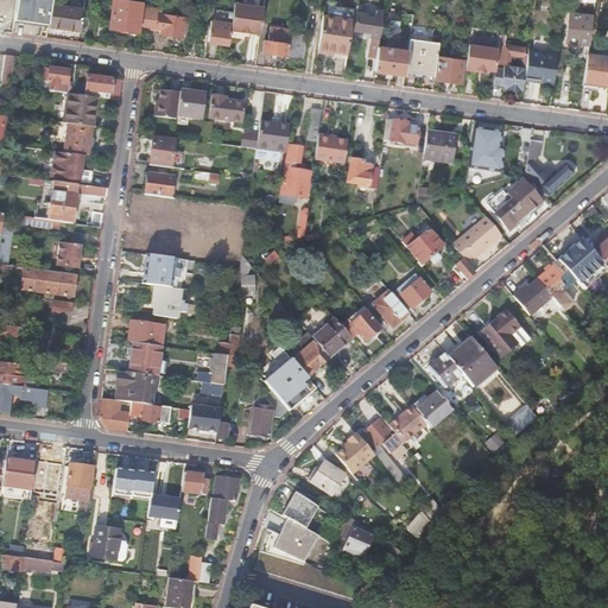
[(16,0),(13,21),(48,25),(51,5),(51,0),(16,0)]
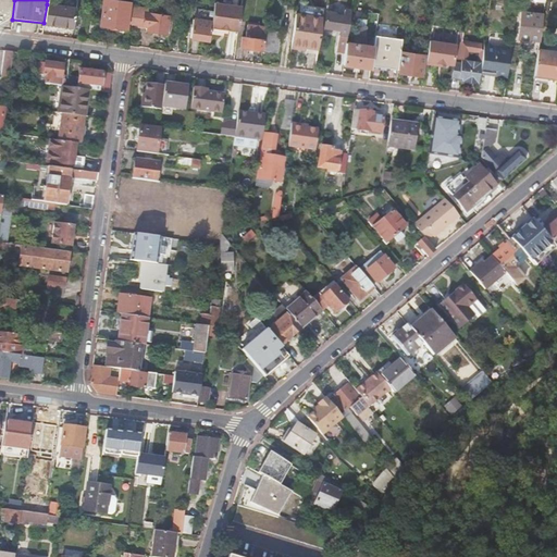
[(103,2),(101,25),(126,28),(130,7),(103,2)]
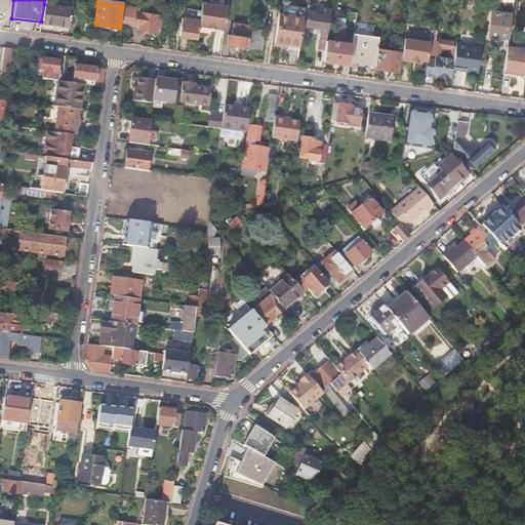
[(228,5),(203,2),(200,21),(199,25),(209,27),(215,27),(225,29),(228,5)]
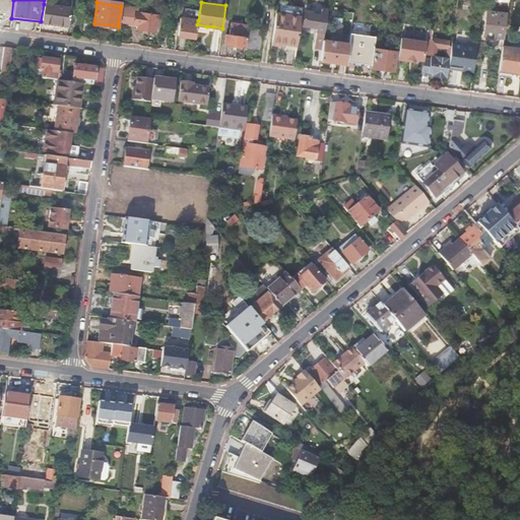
[(71,8),(44,4),(41,21),(69,25),(71,8)]
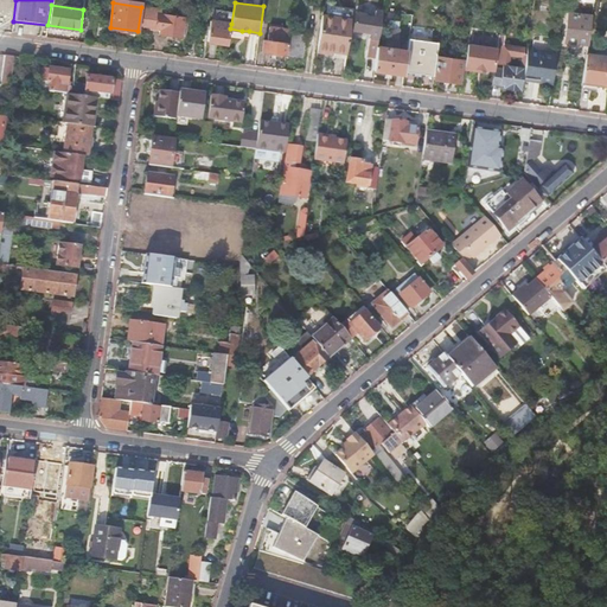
[(323,16),(317,58),(331,61),(336,57),(336,52),(347,53),(353,8),(328,6),(327,16),(323,16)]
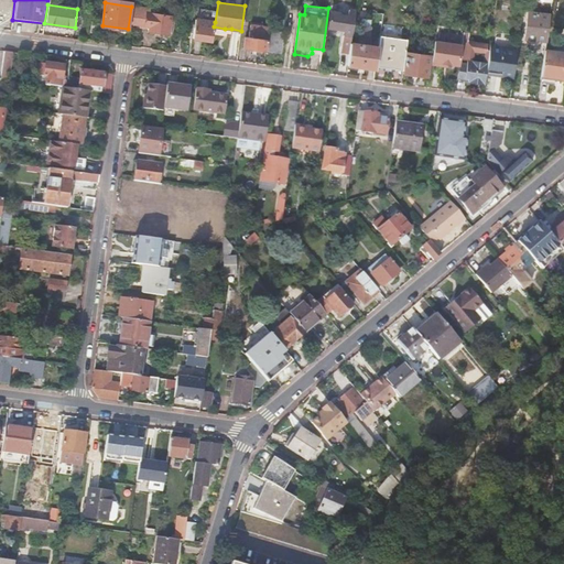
[(136,8),(132,25),(151,28),(150,31),(169,34),(172,17),(148,13),(149,10),(136,8)]
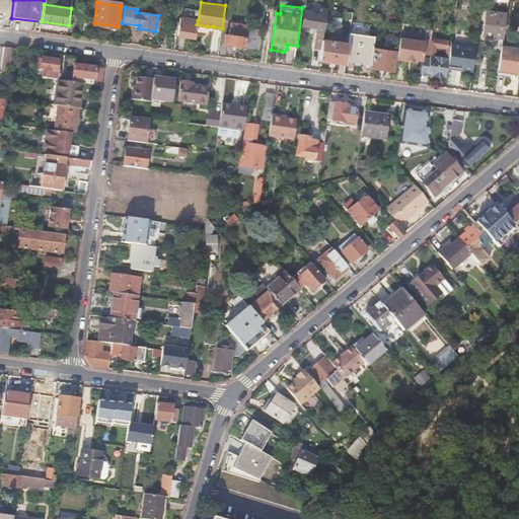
[(314,47),(321,49),(323,40),(327,8),(320,7),(319,13),(304,11),(302,24),(318,26),(317,31),(316,31),(314,47)]
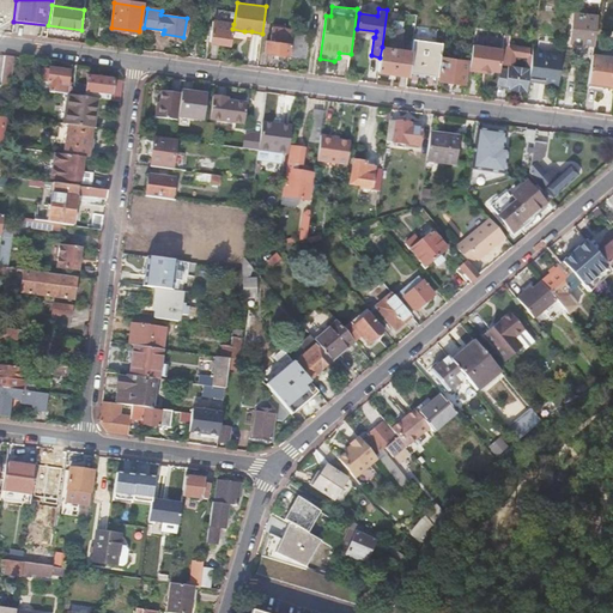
[(594,43),(598,16),(575,12),(571,41),(594,43)]
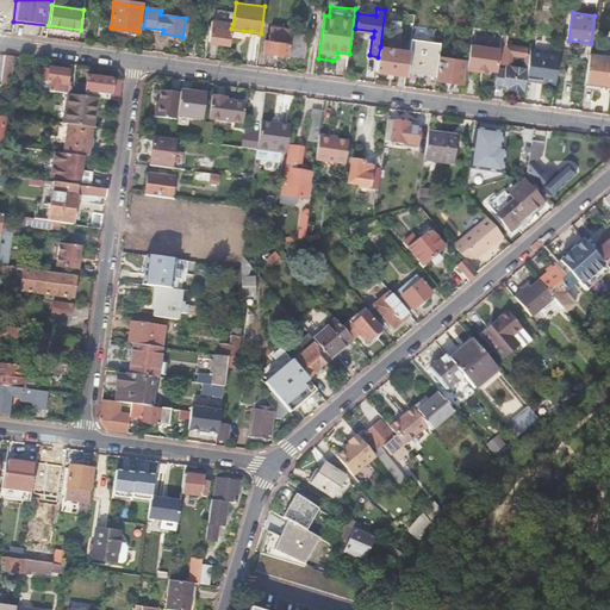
[(231,29),(232,24),(212,20),(210,41),(230,44),(231,29)]
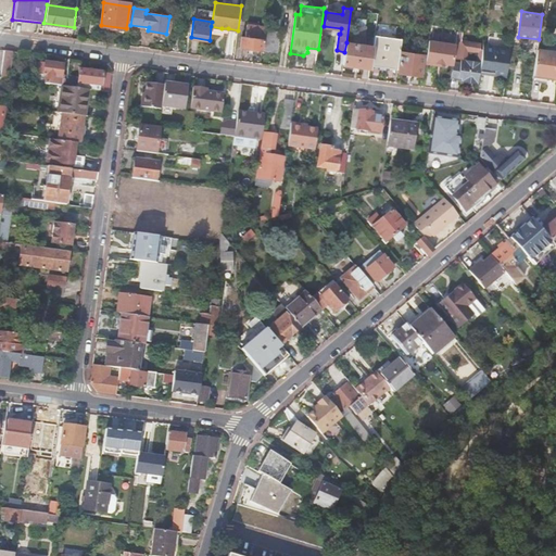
[(245,34),(264,35),(265,23),(245,23),(245,34)]
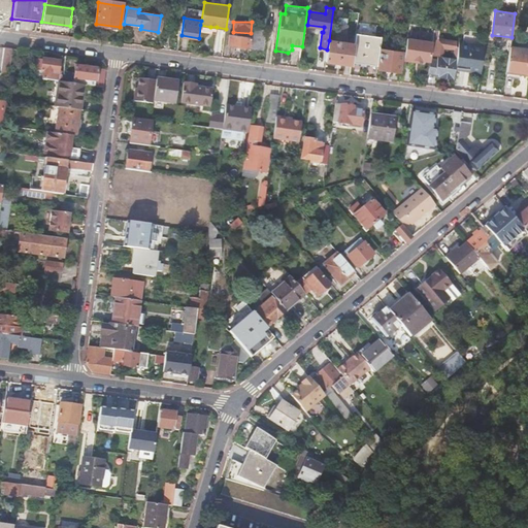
[(352,64),(354,43),(344,42),(347,25),(338,24),(335,41),(329,40),(327,50),(326,60),(352,64)]
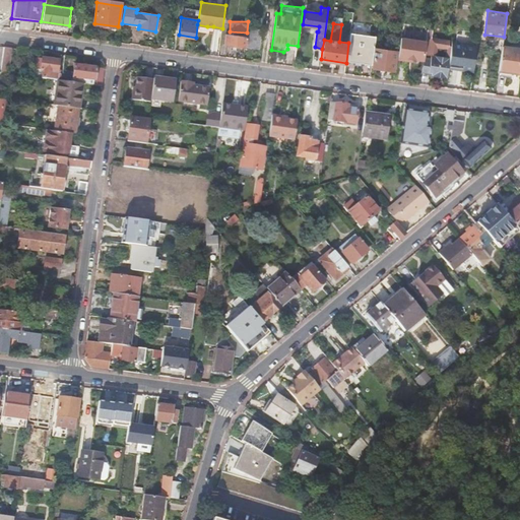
[(448,44),(449,39),(432,37),(433,29),(428,28),(426,40),(425,49),(425,53),(425,54),(431,55),(431,58),(429,71),(432,71),(432,74),(447,76),(448,67),(451,45),(448,44)]
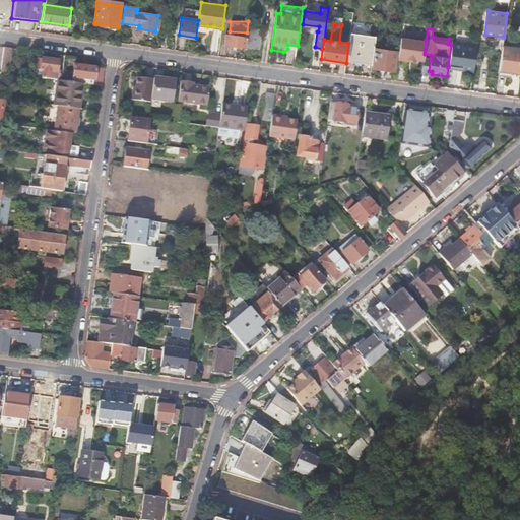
[(257,33),(248,30),(247,37),(246,47),(255,49),(257,33)]
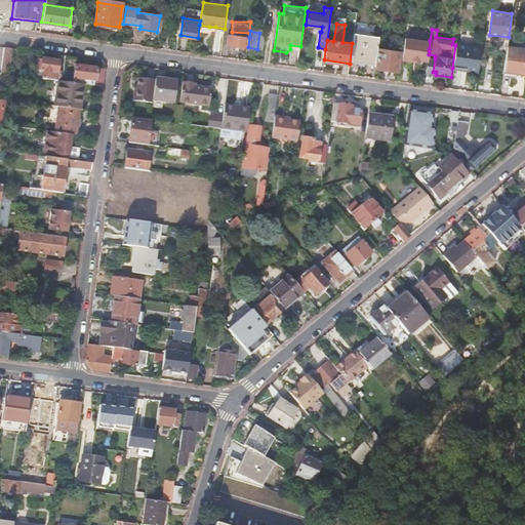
[(227,44),(248,47),(249,37),(229,34),(227,44)]
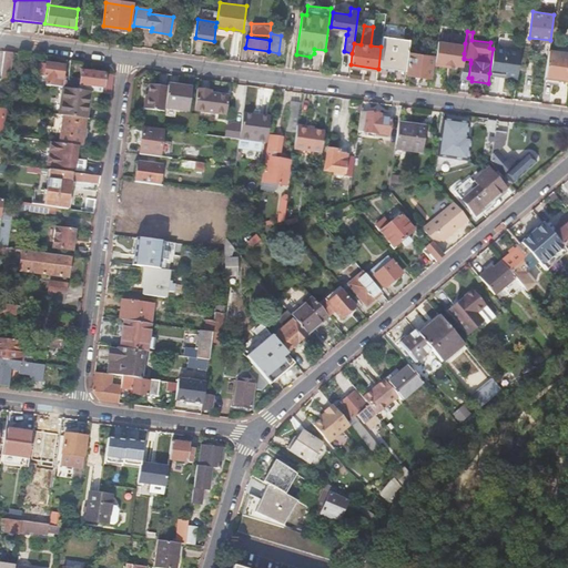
[(406,70),(409,41),(383,38),(382,47),(378,67),(389,68),(394,68),(406,70)]
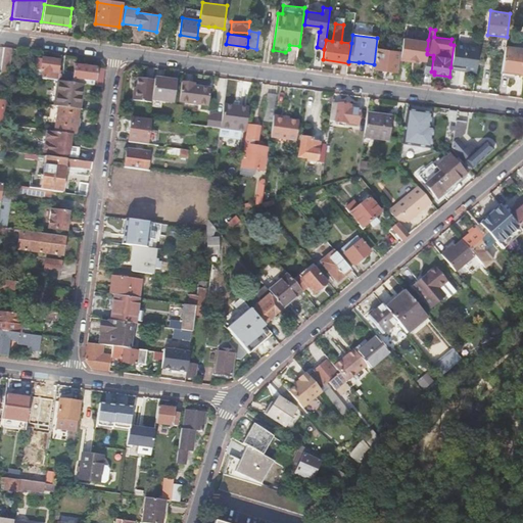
[(428,40),(403,37),(400,59),(411,60),(411,58),(416,58),(426,60),(426,57),(427,54),(427,53),(427,49),(428,40)]
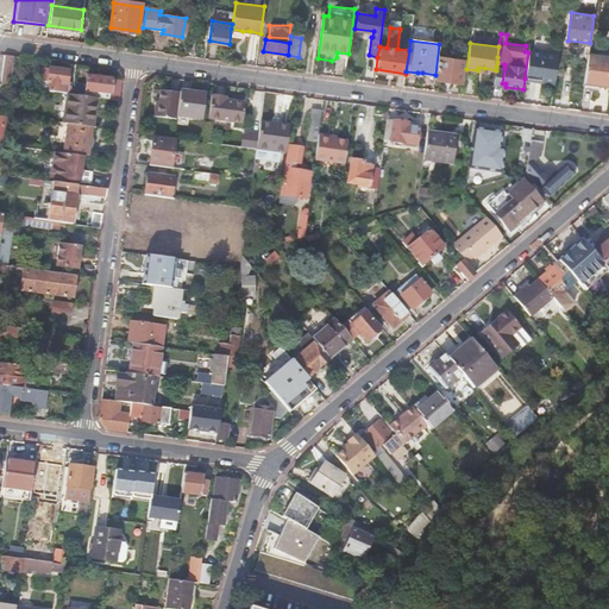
[(554,81),(559,52),(529,49),(528,52),(525,79),(537,80),(537,79),(554,81)]
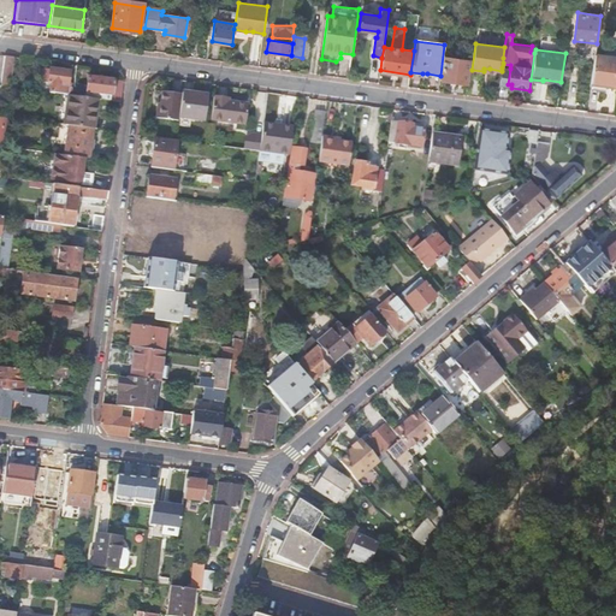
[(592,83),(608,86),(615,86),(615,55),(596,53),(592,83)]
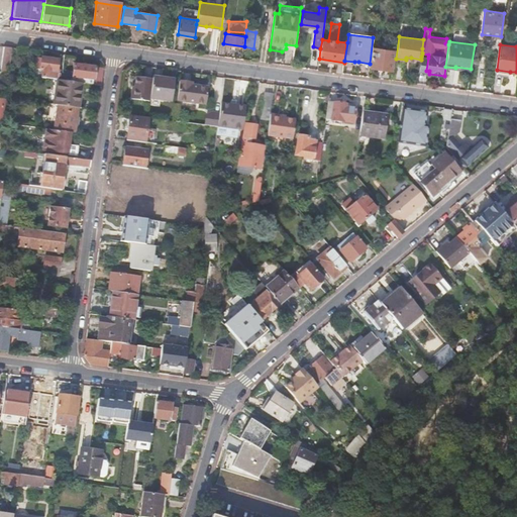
[(374,48),(371,67),(392,70),(395,52),(374,48)]
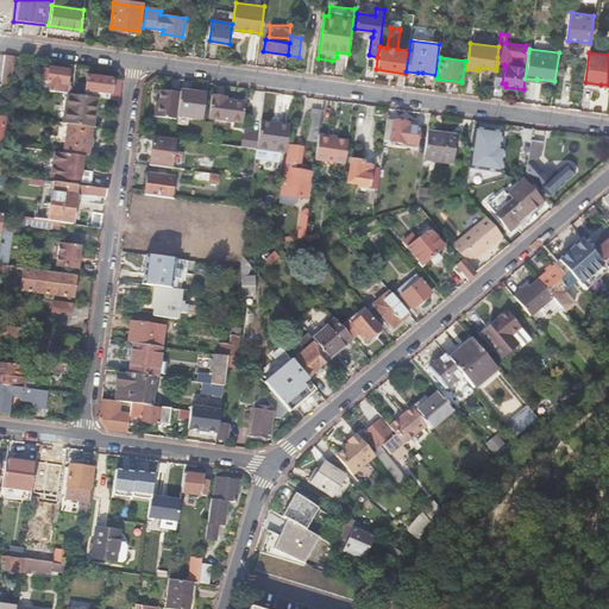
[(496,70),(494,85),(506,87),(506,83),(502,83),(504,68),(496,67),(496,70)]
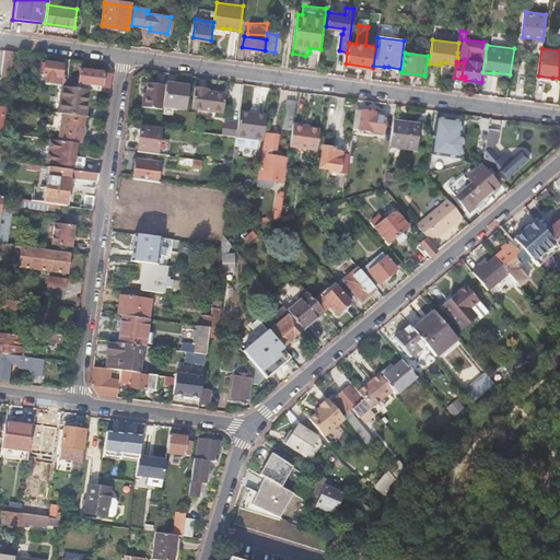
[(45,84),(57,85),(60,86),(63,66),(41,62),(38,74),(46,76),(45,84)]
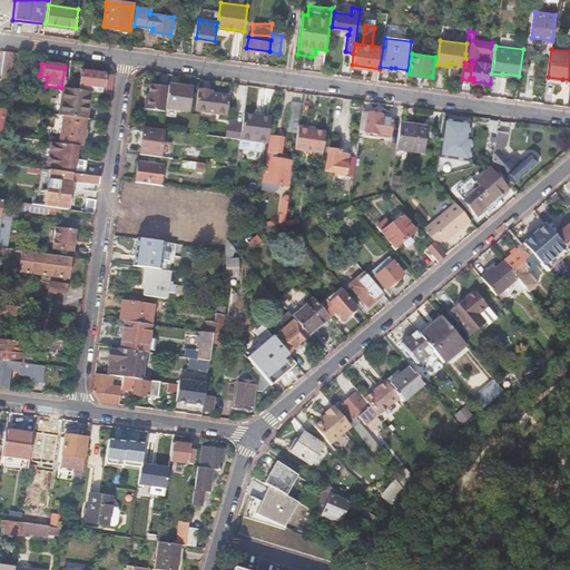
[(3,65),(1,79),(9,80),(11,67),(3,65)]
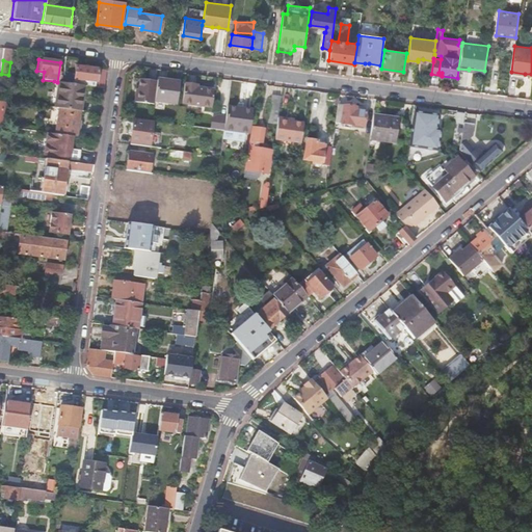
[(84,85),(86,85),(104,88),(106,71),(76,67),(74,84),(84,85)]
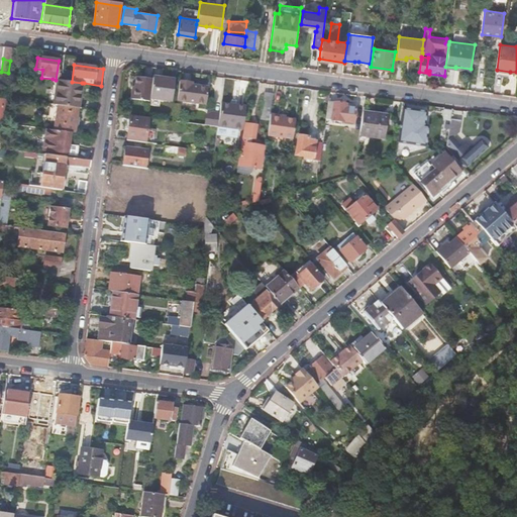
[(132,99),(149,101),(150,97),(152,79),(137,77),(135,87),(135,91),(133,91),(132,99)]
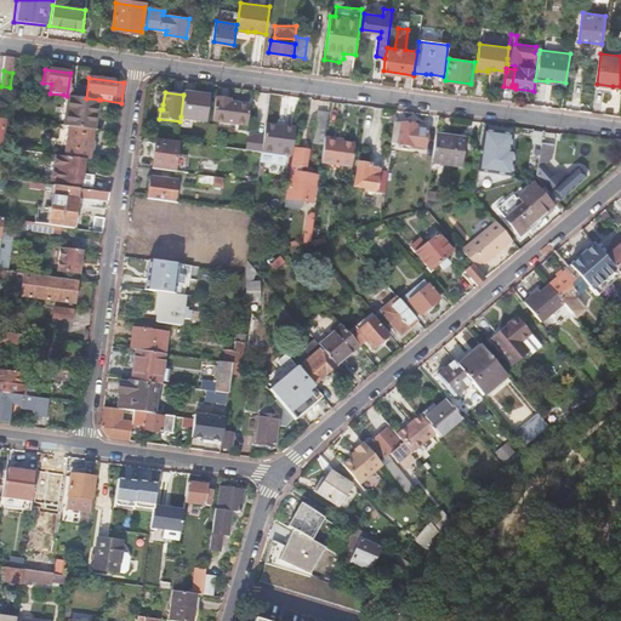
[(208,97),(184,93),(183,95),(181,117),(205,120),(208,97)]
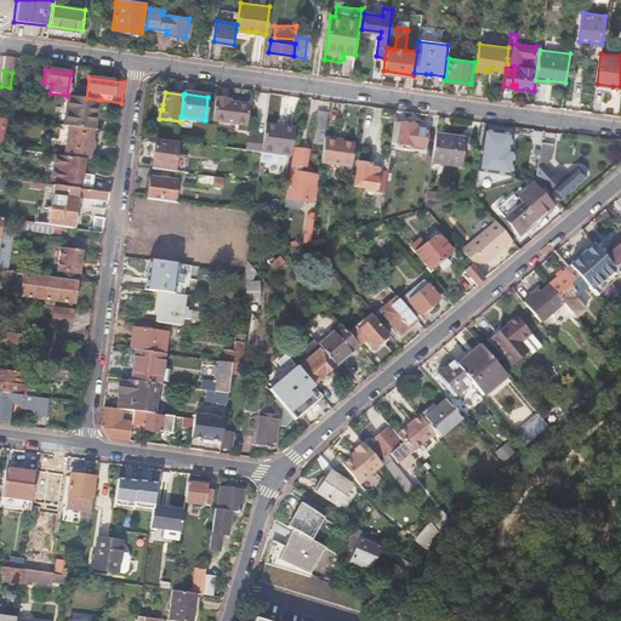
[(60,125),(67,126),(72,96),(67,96),(63,95),(60,125)]
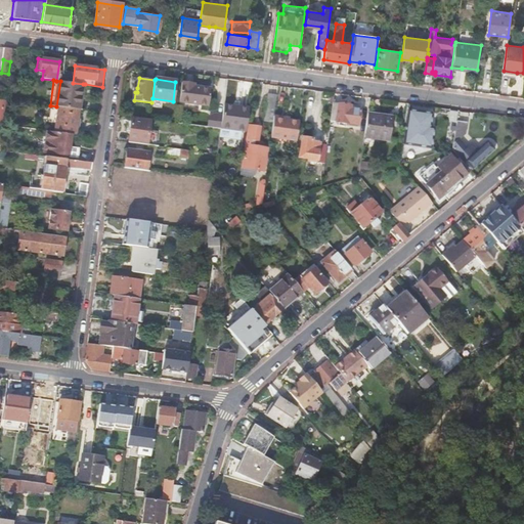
[(58,106),(79,110),(81,92),(83,84),(73,83),(62,81),(60,81),(56,106),(58,106)]
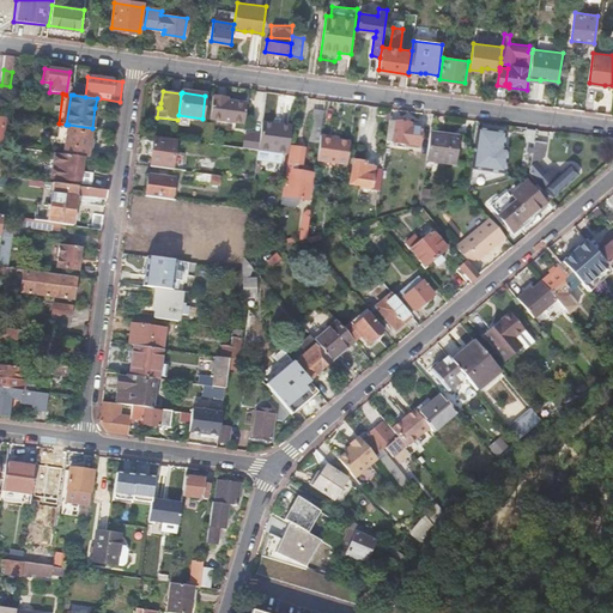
[(228,98),(212,97),(210,120),(230,122),(244,125),(247,104),(228,101),(228,98)]
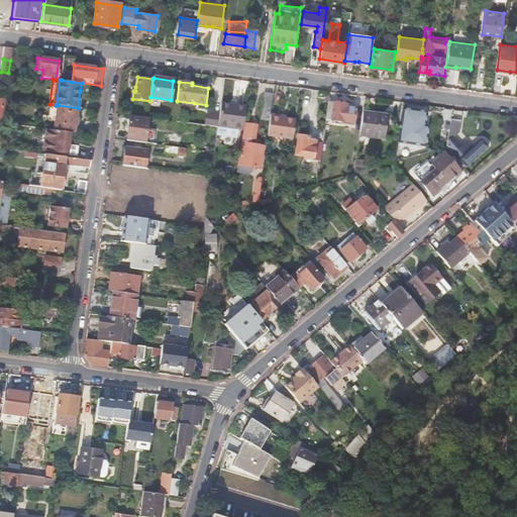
[(271,114),(274,93),(265,92),(261,118),(270,119),(271,114)]
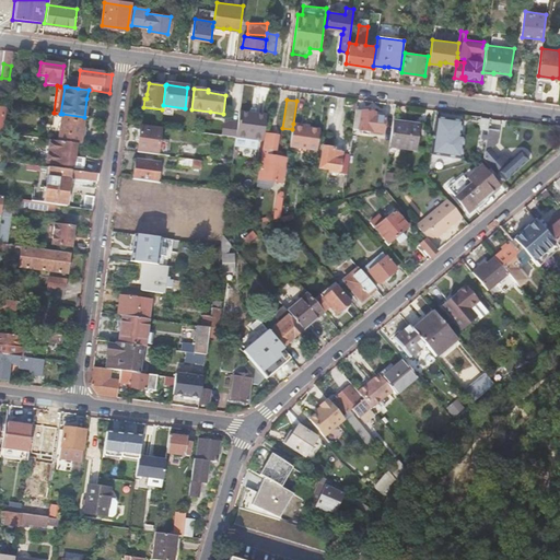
[(375,112),(356,109),(352,128),(383,132),(386,112),(375,111),(375,112)]
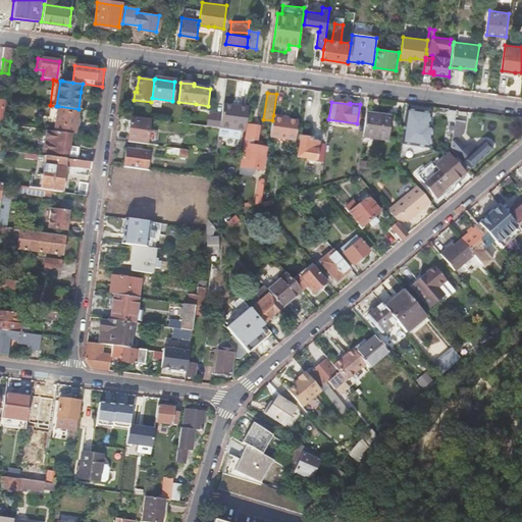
[(222,104),(221,115),(219,127),(245,131),(248,107),(222,104)]
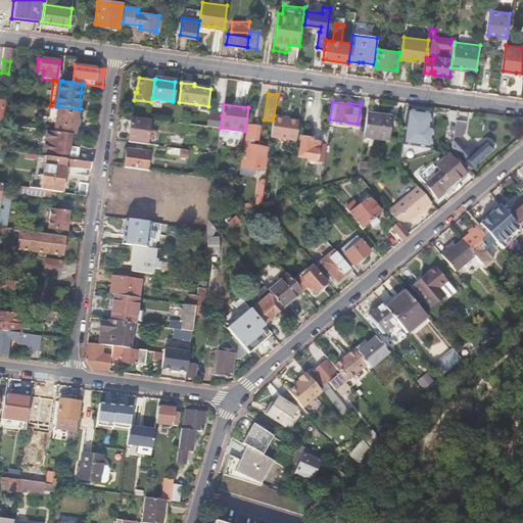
[(72,135),(75,135),(79,109),(58,106),(55,133),(72,135)]
